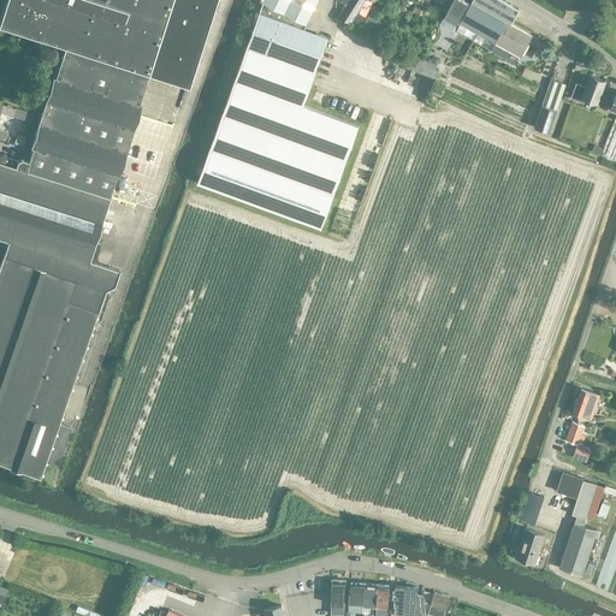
[(0,237),(7,241),(87,266),(89,259),(95,261),(100,243),(95,242),(111,190),(116,173),(148,73),(188,87),(215,0),(6,0),(0,19),(0,25),(64,47),(55,76),(53,76),(30,146),(33,147),(28,160),(22,158),(17,160),(0,155),(0,154),(0,237)]
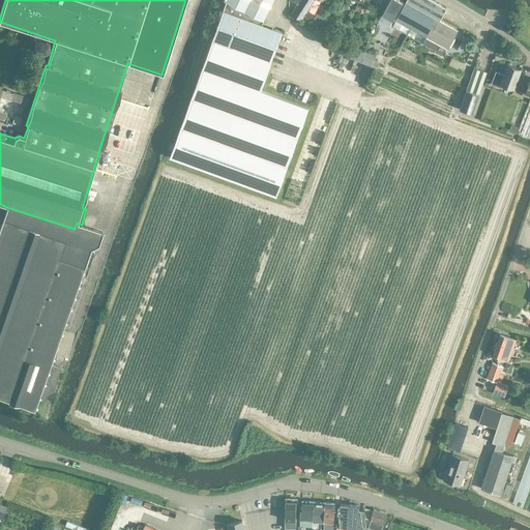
[(227,0),(227,2),(180,127),(170,157),(276,196),(308,108),(261,90),(271,61),(274,52),(283,31),(262,24),(273,0),(227,0)]
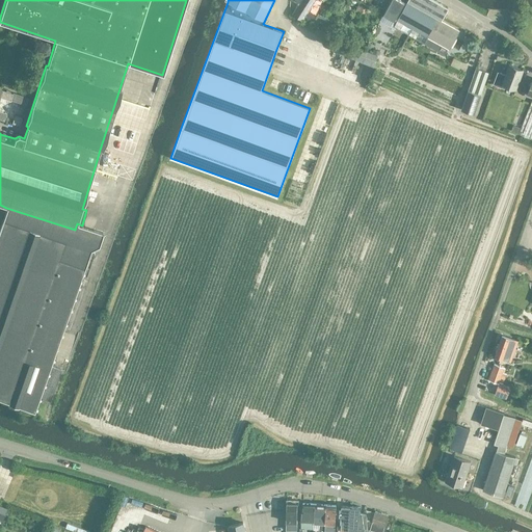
[(300,0),(298,3),(299,4),(293,15),(302,20),(304,15),(313,19),(320,1),(319,1),(318,0),(300,0)]
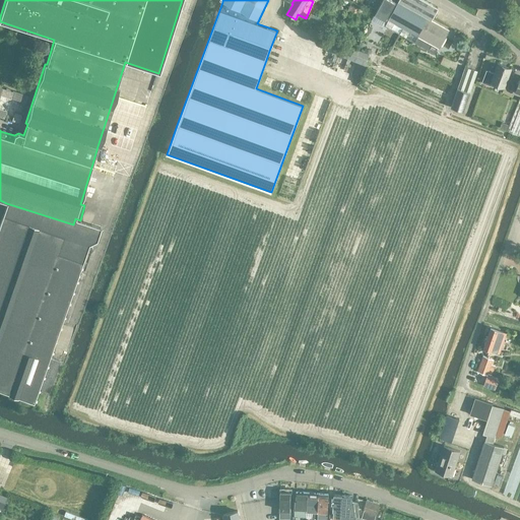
[(391,0),(382,0),(375,14),(385,20),(395,2),(391,0)]
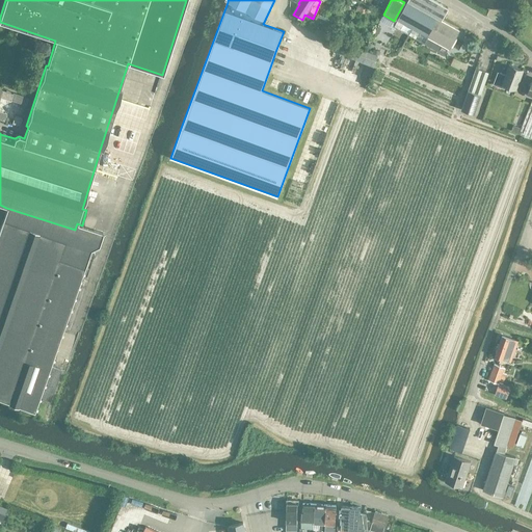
[(394,21),(392,25),(425,43),(428,36),(449,49),(459,30),(442,20),(448,8),(433,0),(407,0),(406,3),(404,2),(394,21)]
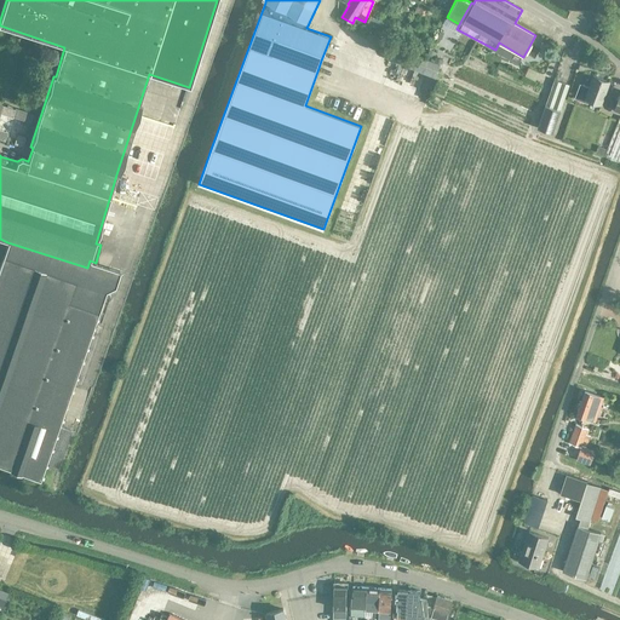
[(378,34),(383,36),(388,29),(382,26),(384,23),(371,16),(365,28),(378,35),(378,34)]
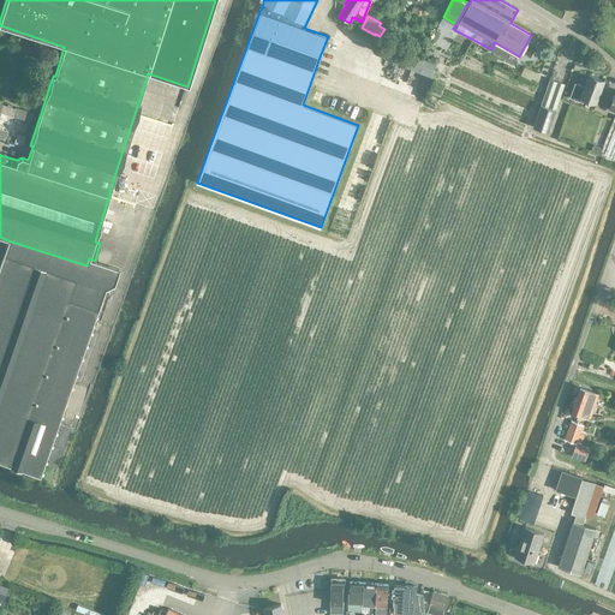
[(384,58),(389,59),(433,76),(437,64),(389,46),(384,58)]
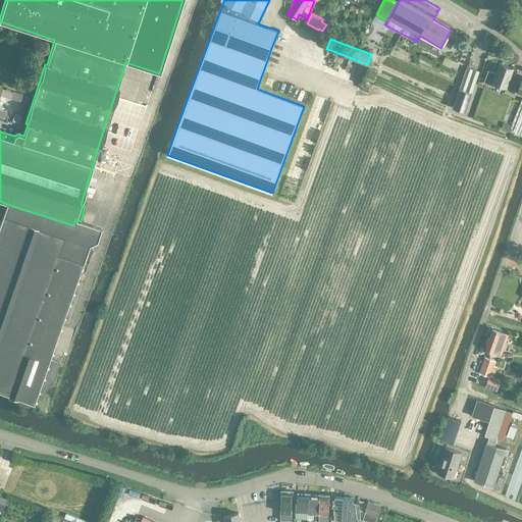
[(446,56),(444,63),(453,66),(456,59),(446,56)]
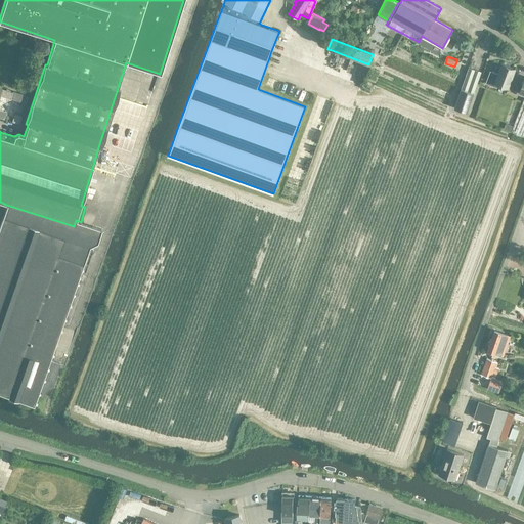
[(498,84),(508,88),(515,69),(501,63),(497,73),(490,71),(485,83),(497,87),(498,84)]
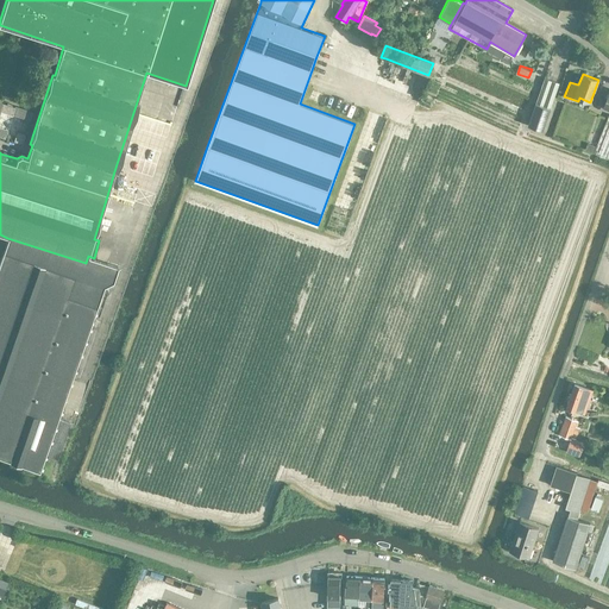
[(545,79),(528,125),(542,130),(559,83),(545,79)]
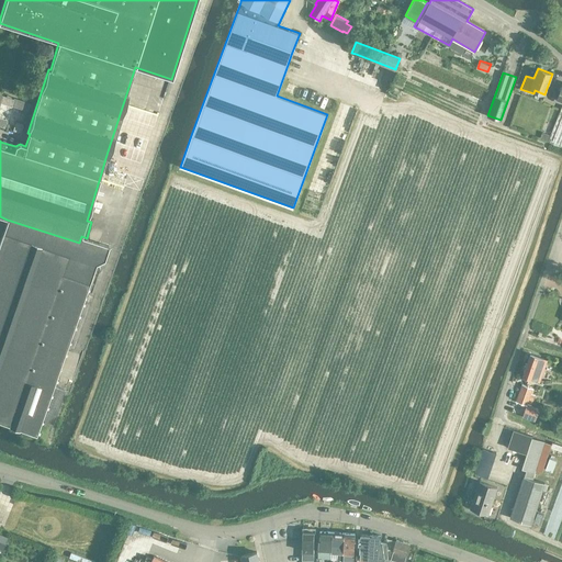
[(1,93),(0,92),(0,125),(3,126),(6,120),(0,117),(0,102),(11,107),(13,99),(0,94),(1,93)]
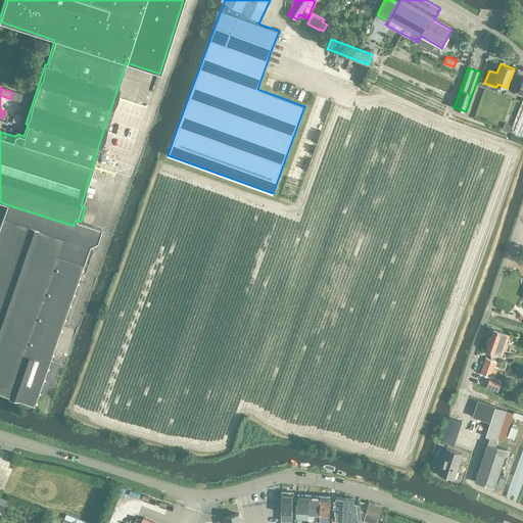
[(522,97),(522,98),(521,103),(510,131),(522,136),(522,97)]
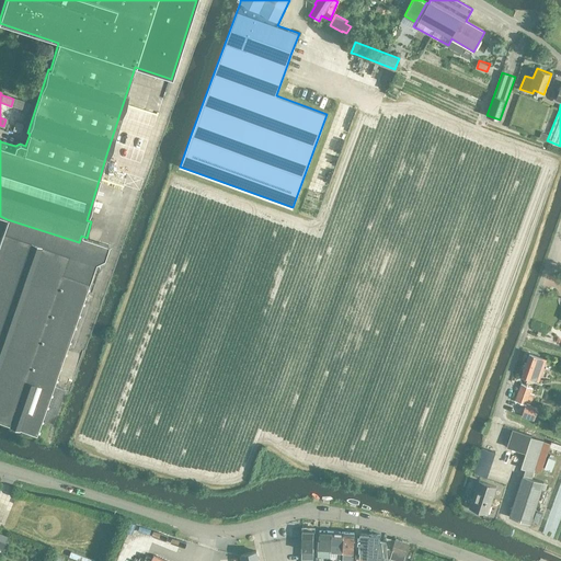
[(0,420),(35,433),(41,418),(44,420),(43,423),(48,425),(49,421),(53,422),(64,389),(53,385),(67,345),(72,347),(89,301),(82,299),(95,263),(104,259),(109,245),(87,238),(81,236),(79,242),(7,219),(0,239),(0,420)]
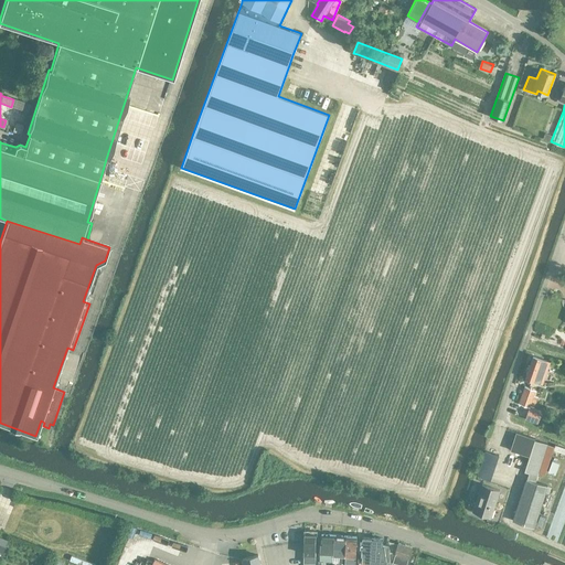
[(533,355),(525,376),(542,383),(550,361),(533,355)]
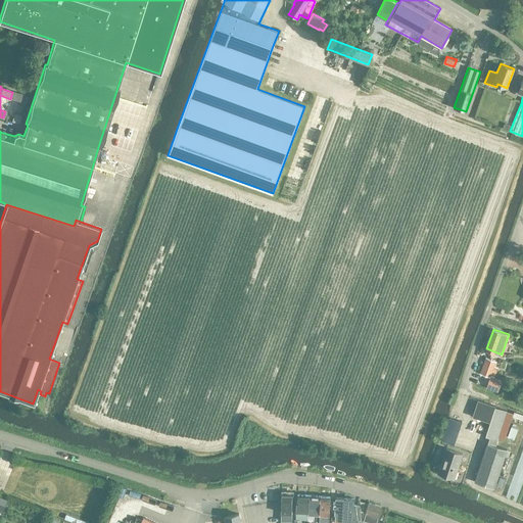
[(480,373),(490,377),(494,378),(498,367),(493,366),(495,361),(486,358),(480,373)]
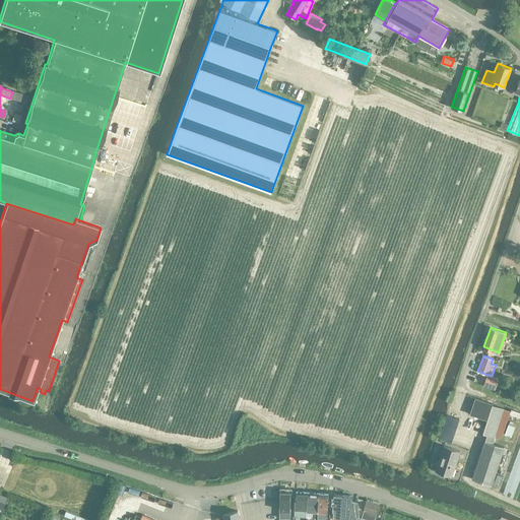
[(488,375),(483,385),(495,389),(499,379),(488,375)]
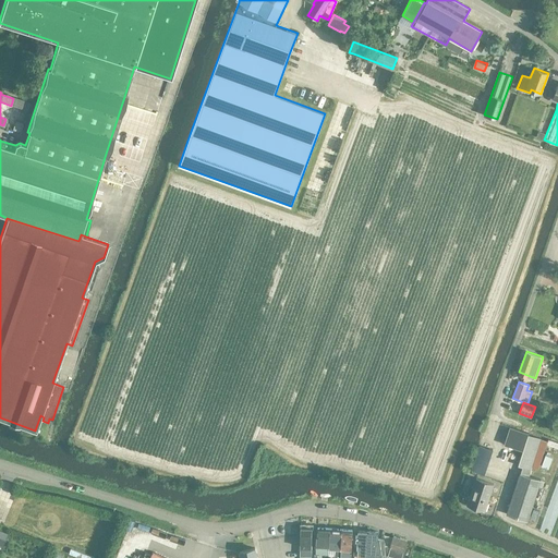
[(504,444),(523,450),(518,465),(531,470),(541,438),(528,434),(529,433),(510,426),(504,444)]
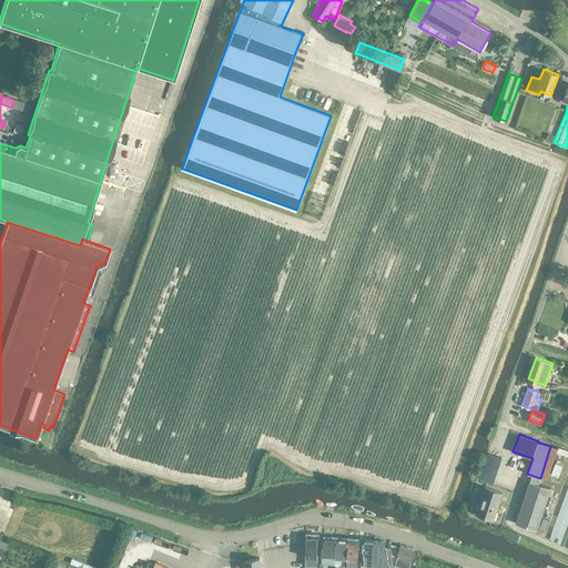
[(488,452),(480,477),(494,482),(501,456),(488,452)]
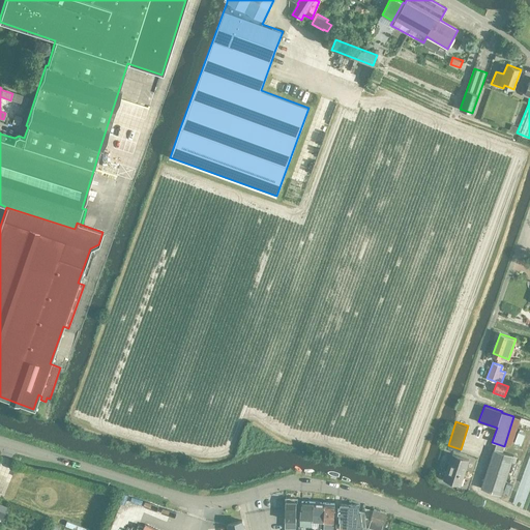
[(518,431),(514,441),(522,444),(525,433),(518,431)]
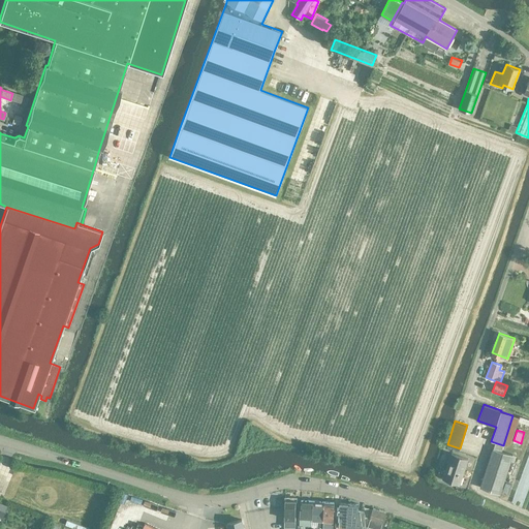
[(493,448),(480,488),(500,494),(512,455),(493,448)]
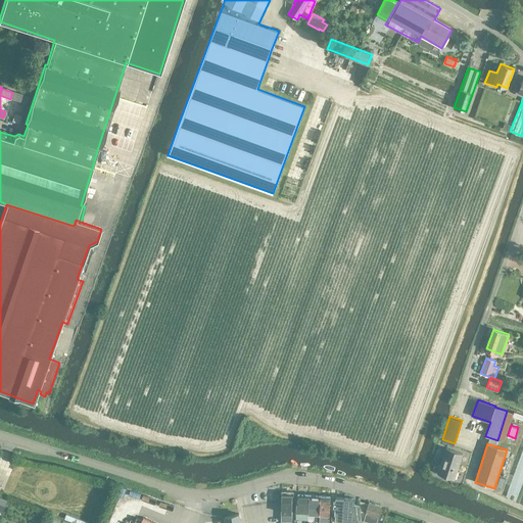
[(458,468),(463,454),(445,447),(438,473),(455,478),(458,468)]
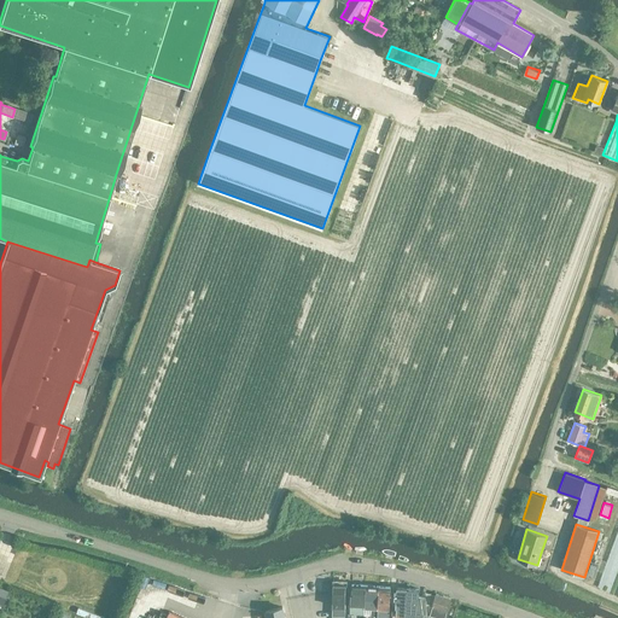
[(598,566),(590,564),(587,573),(594,576),(598,566)]
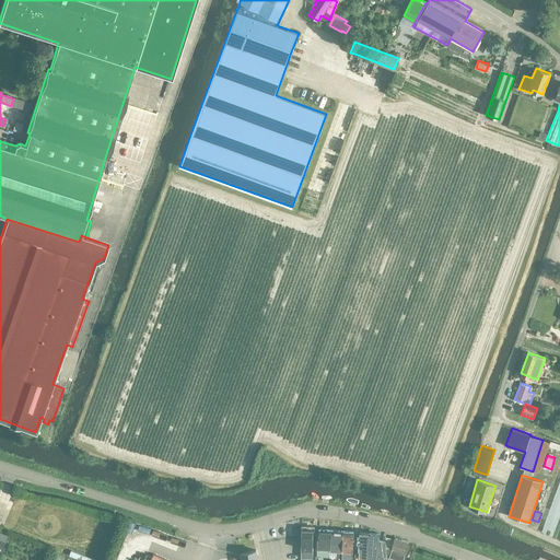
[(302,529),(301,548),(304,548),(313,548),(313,529),(302,529)]
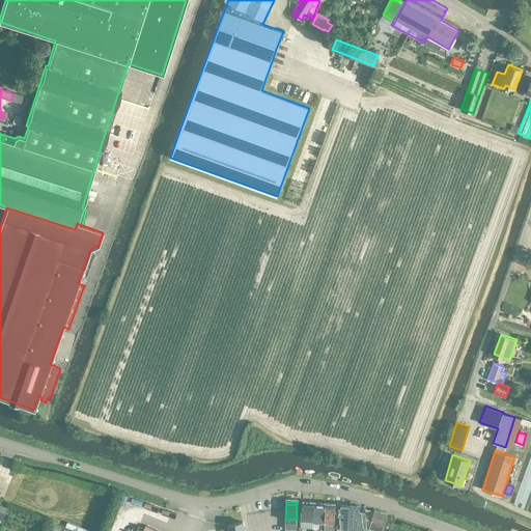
[(313,524),(313,523),(314,521),(313,521),(314,503),(302,502),(302,509),(301,509),(301,523),(313,524)]
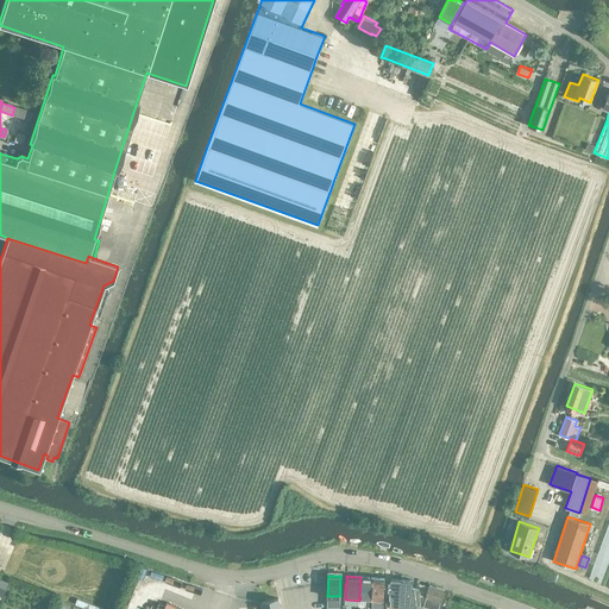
[(374,577),(360,577),(359,597),(360,597),(365,598),(365,607),(372,607),(372,598),(374,577)]
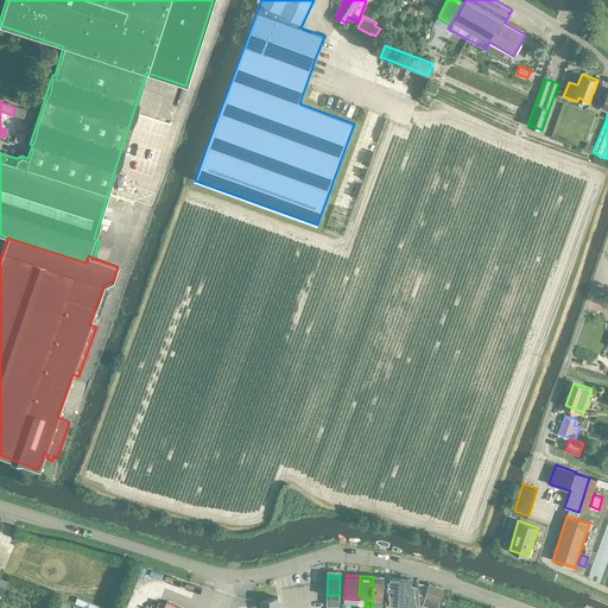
[(385,577),(373,576),(372,597),(384,599),(385,577)]
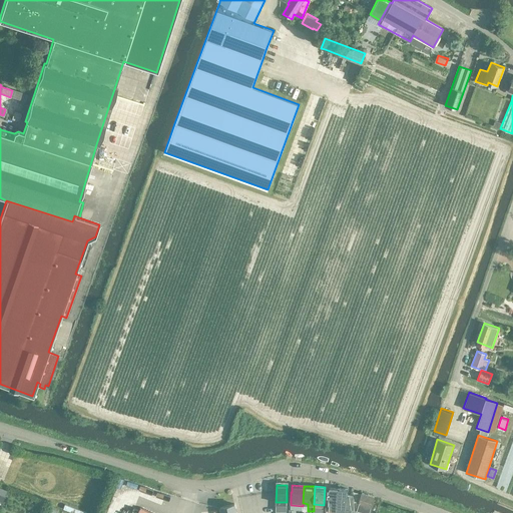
[(337,510),(338,488),(328,487),(327,497),(329,498),(328,510),(336,510),(337,510)]
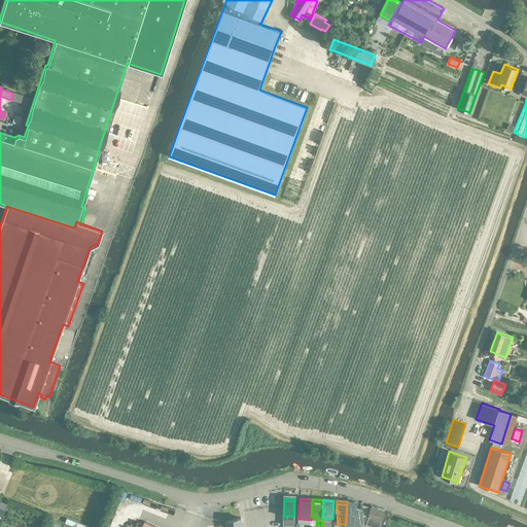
[(347,501),(346,524),(363,526),(362,510),(356,508),(357,502),(347,501)]
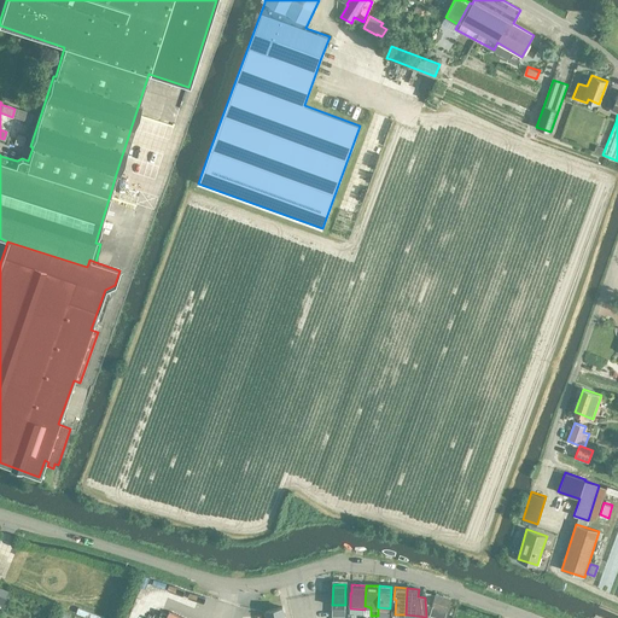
[(432,606),(430,614),(439,617),(444,617),(447,611),(450,599),(436,594),(432,606)]
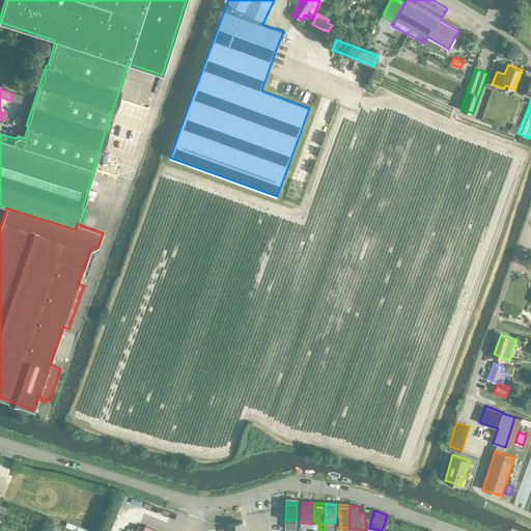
[(244,530),(243,522),(228,525),(229,530),(244,530)]
